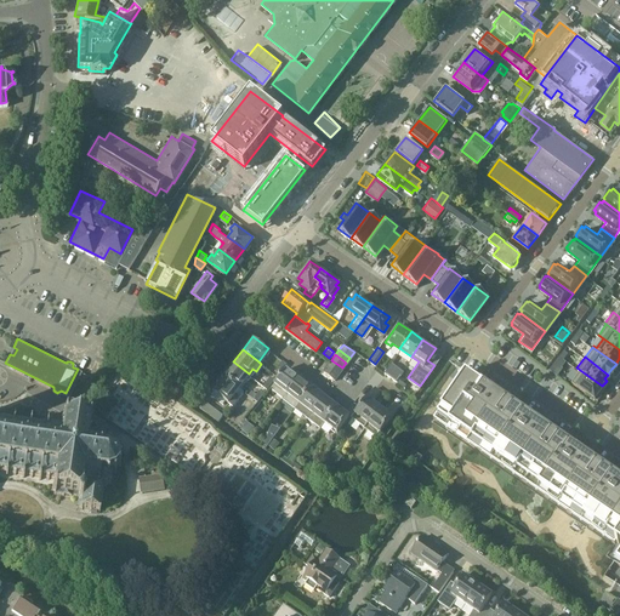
[(286,361),(282,359),(274,369),(278,372),(286,361)]
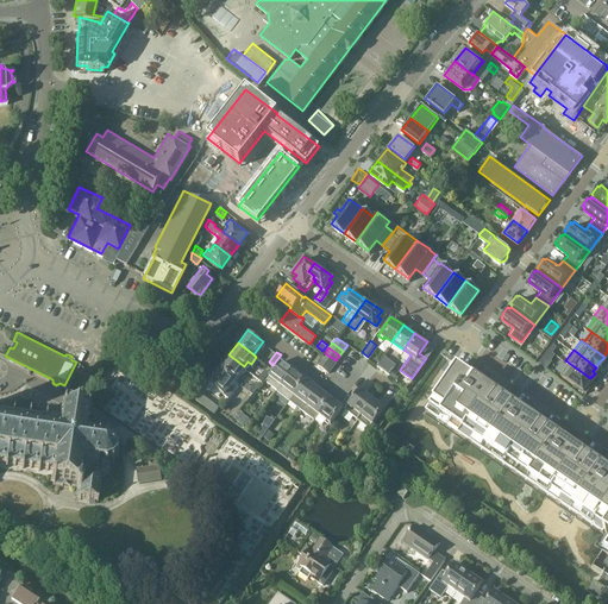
[(336,360),(325,353),(321,358),(332,365),(336,360)]
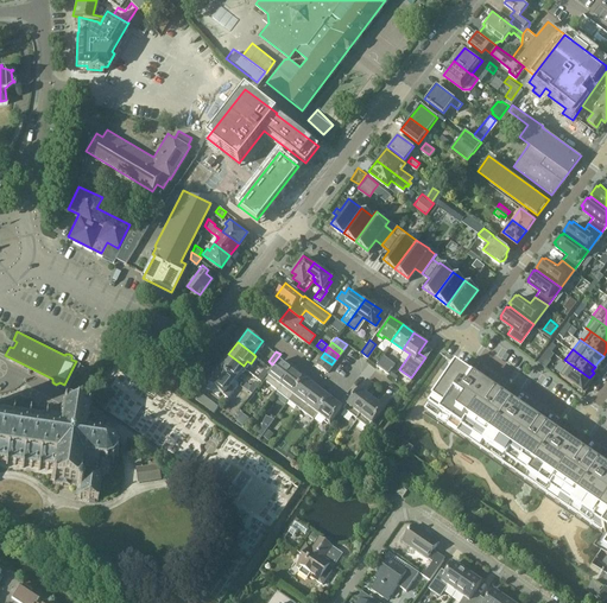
[(377,363),(389,370),(394,361),(383,353),(377,363)]
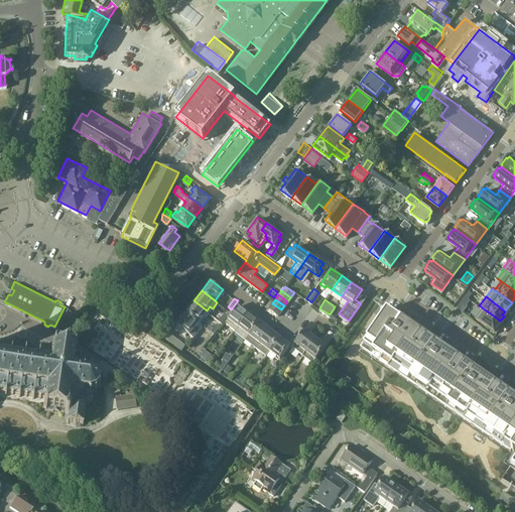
[(207,310),(194,300),(185,310),(199,321),(207,310)]
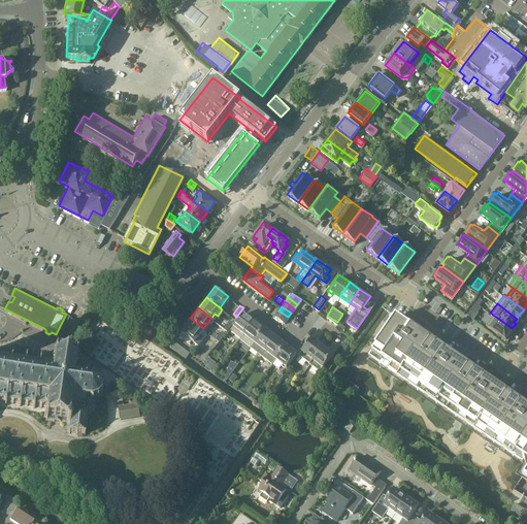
[(288,317),(278,310),(275,315),(284,322),(288,317)]
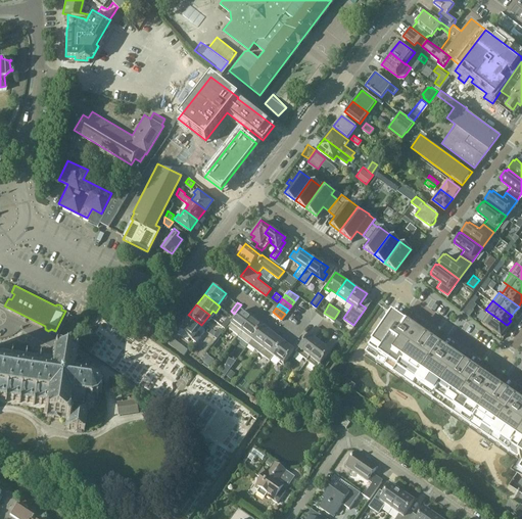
[(238,333),(251,317),(241,309),(228,325),(238,333)]
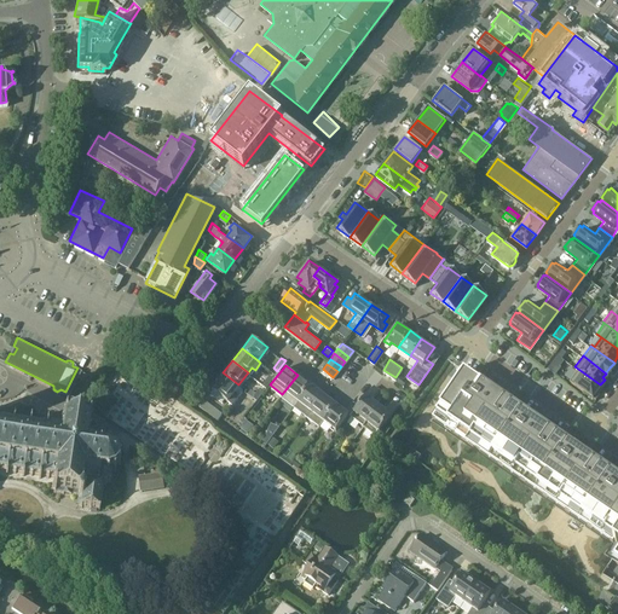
[(569,378),(593,397),(593,395),(595,397),(599,391),(598,389),(600,384),(575,366),(577,369),(569,378)]
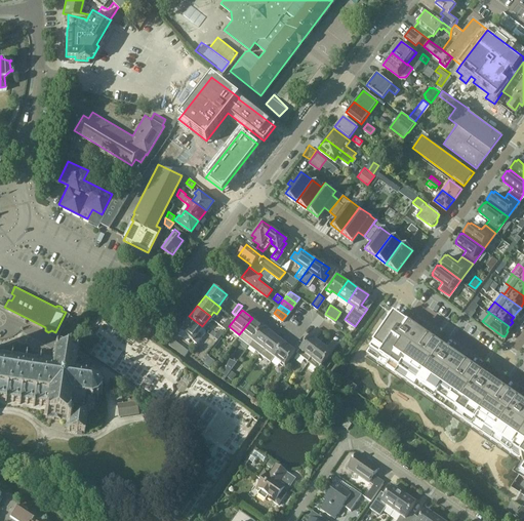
[(345,383),(508,495),(520,478),(523,471),(523,403),(393,313),(345,383)]
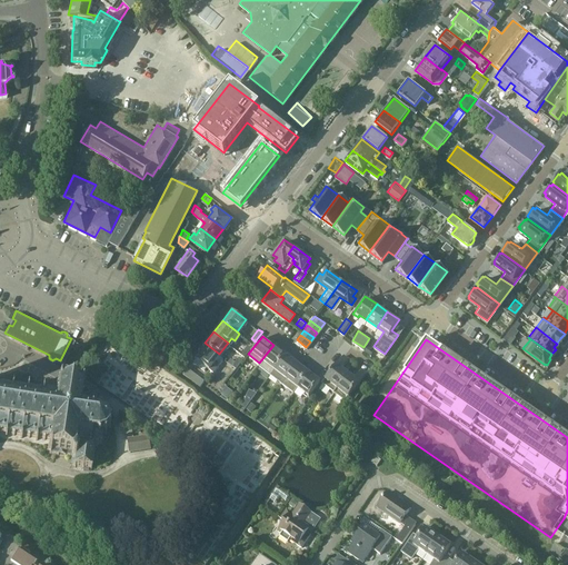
[(219,354),(205,343),(195,356),(195,357),(192,359),(205,368),(206,366),(212,370),(222,357),(219,355),(219,354)]
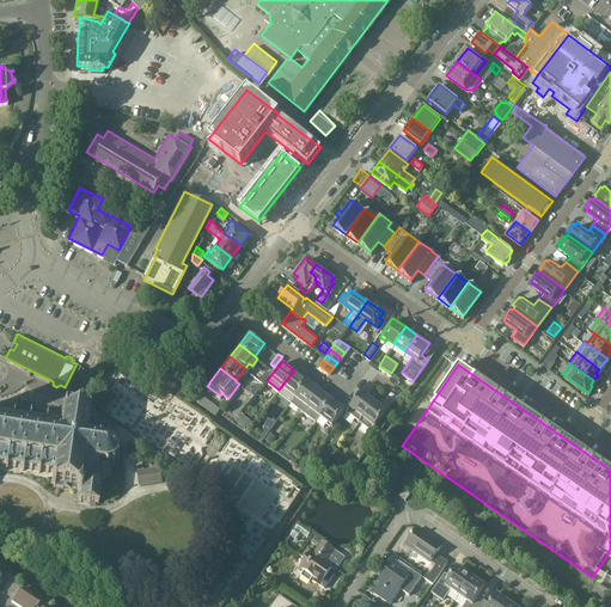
[(270,371),(266,368),(258,378),(262,381),(270,371)]
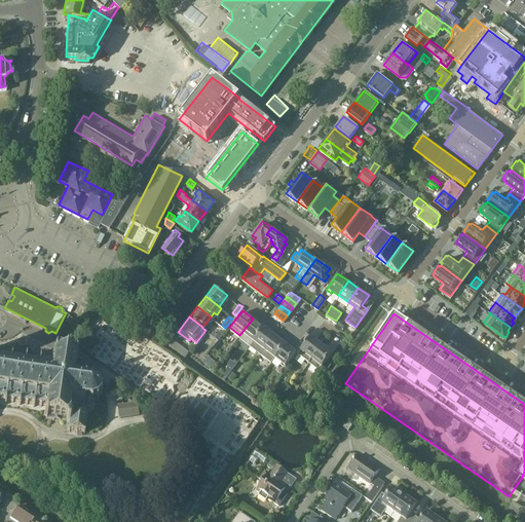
[(250,344),(264,327),(253,319),(239,335),(238,336),(250,344)]
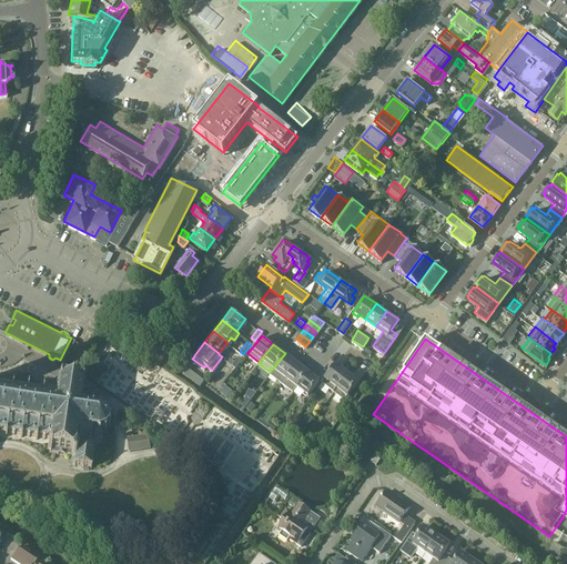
[(242,356),(238,353),(231,362),(234,365),(242,356)]
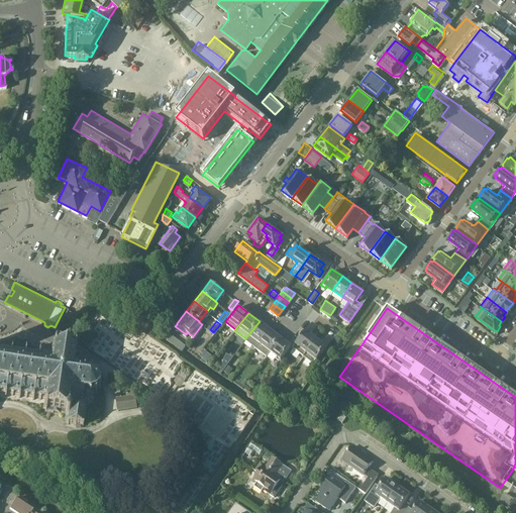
[(255,346),(270,328),(260,321),(245,338),(255,346)]
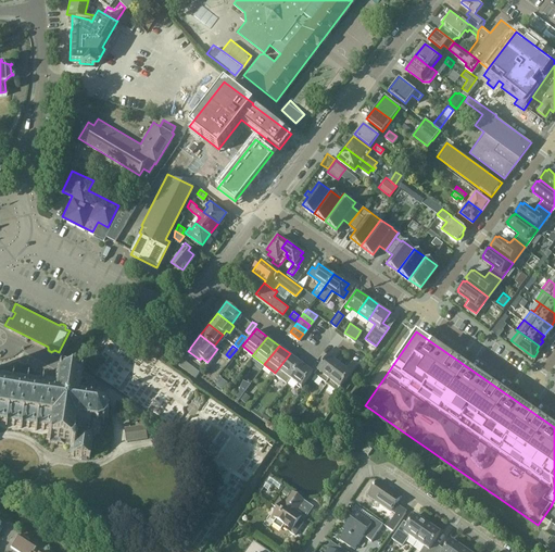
[(325,381),(339,364),(332,359),(340,350),(335,346),(314,373),(325,381)]
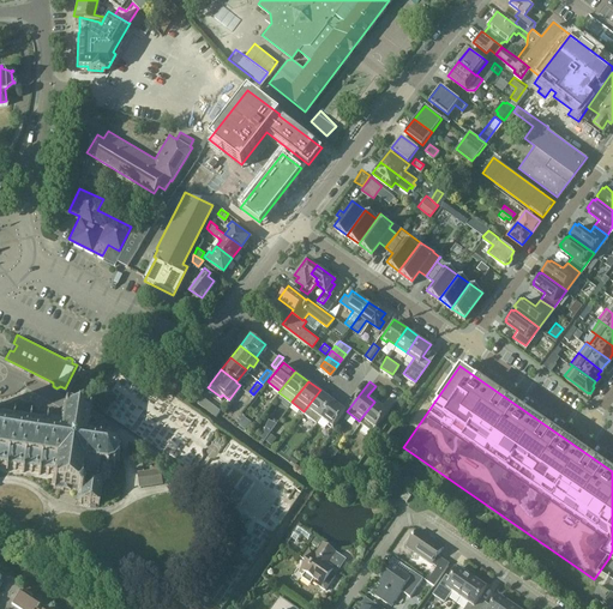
[(317,421),(332,401),(320,390),(304,411),(316,421),(316,420),(317,421)]
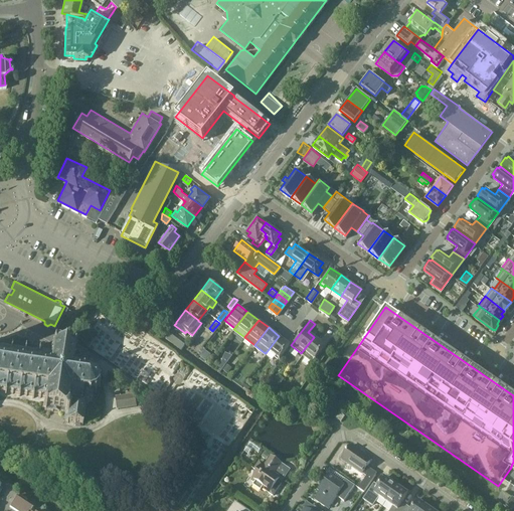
[(314,337),(301,353),(304,355),(301,359),(308,364),(311,361),(312,361),(315,357),(331,336),(327,332),(320,341),(314,337)]
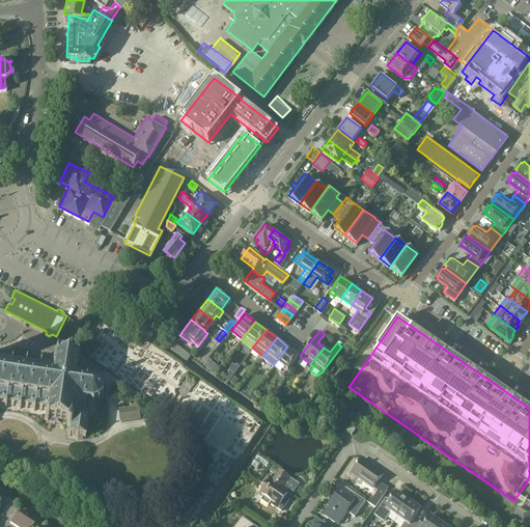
[(177,352),(186,358),(190,353),(182,347),(177,352)]
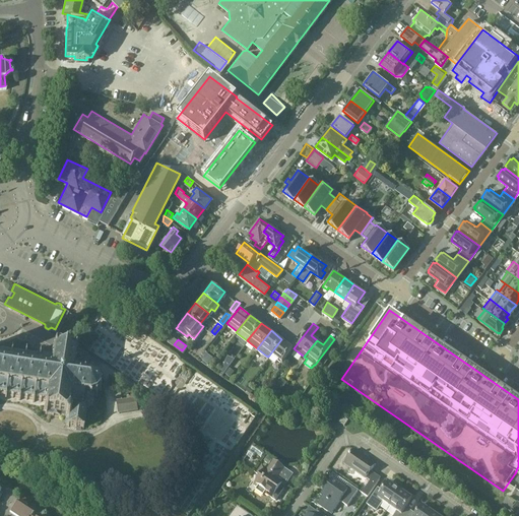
[(281,339),(268,357),(273,361),(277,357),(281,361),(292,346),(281,339)]
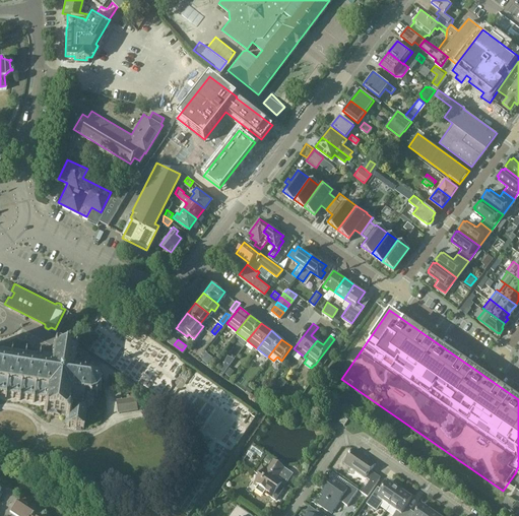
[(65,412),(63,422),(82,424),(84,405),(85,405),(86,406),(87,405),(86,404),(88,402),(90,403),(90,401),(89,400),(90,398),(91,398),(91,396),(90,396),(90,395),(89,394),(93,392),(94,393),(96,392),(95,391),(98,388),(100,389),(100,388),(98,387),(98,382),(100,382),(100,379),(98,380),(95,377),(98,375),(96,373),(94,375),(91,372),(93,370),(95,371),(95,370),(94,369),(94,366),(96,365),(96,364),(94,364),(93,363),(94,362),(93,361),(92,361),(87,361),(87,359),(85,359),(85,360),(80,360),(80,356),(82,353),(81,351),(80,352),(77,349),(78,348),(77,347),(76,348),(73,347),(73,345),(68,345),(68,343),(61,342),(61,344),(54,343),(53,346),(51,345),(51,347),(53,347),(52,357),(44,356),(44,353),(42,353),(42,355),(38,355),(38,352),(35,352),(35,353),(30,353),(30,351),(28,351),(28,352),(24,352),(24,350),(21,350),(21,352),(16,351),(16,349),(14,349),(14,350),(9,350),(9,348),(7,348),(6,350),(3,349),(3,348),(1,348),(1,349),(0,349),(0,390),(2,391),(2,393),(4,393),(5,392),(9,392),(9,394),(11,394),(11,392),(16,393),(15,395),(18,395),(18,393),(24,394),(24,396),(26,396),(26,394),(30,395),(29,397),(33,397),(33,395),(37,396),(37,397),(40,398),(40,396),(46,396),(45,405),(44,405),(43,407),(45,407),(45,409),(52,410),(52,412),(58,412),(58,411),(65,412)]
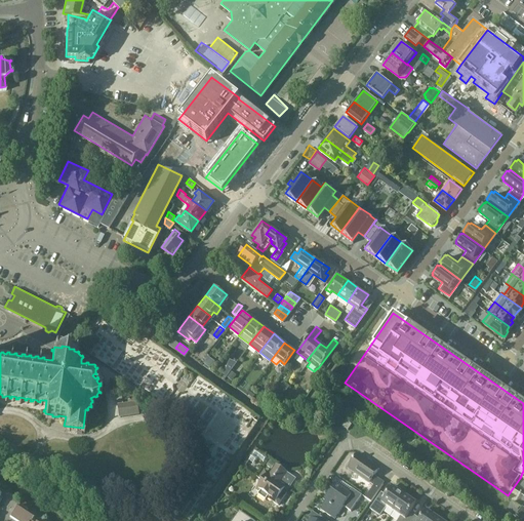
[(216,360),(211,356),(206,363),(211,367),(216,360)]
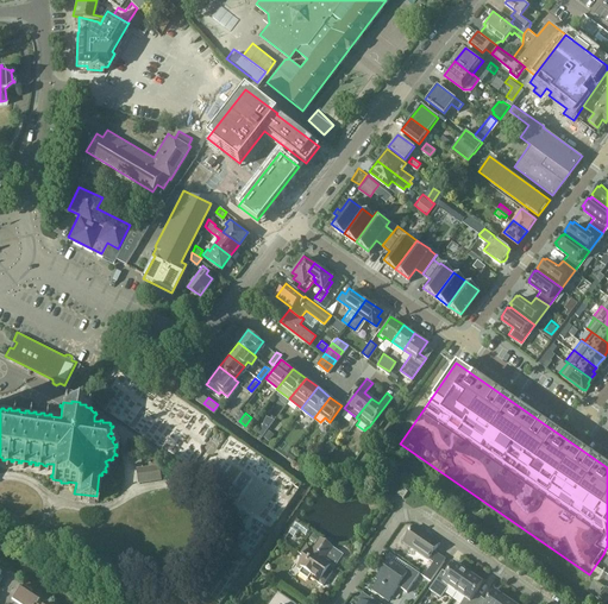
[(259,435),(267,426),(262,422),(255,432),(259,435)]
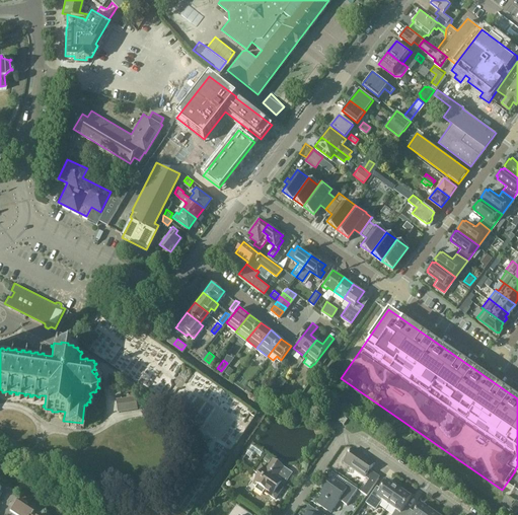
[(116,395),(118,408),(136,405),(134,391),(116,395)]
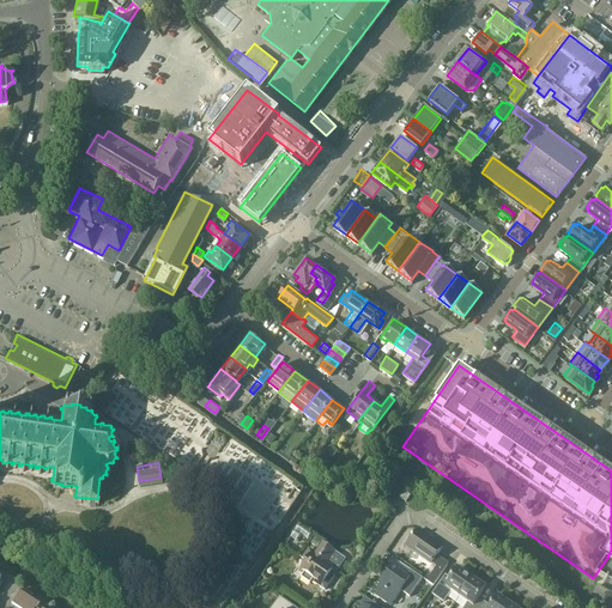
[(435,564),(425,577),(432,582),(447,563),(435,554),(441,543),(416,527),(405,542),(412,547),(410,552),(410,554),(414,558),(417,558),(420,553),(435,564)]
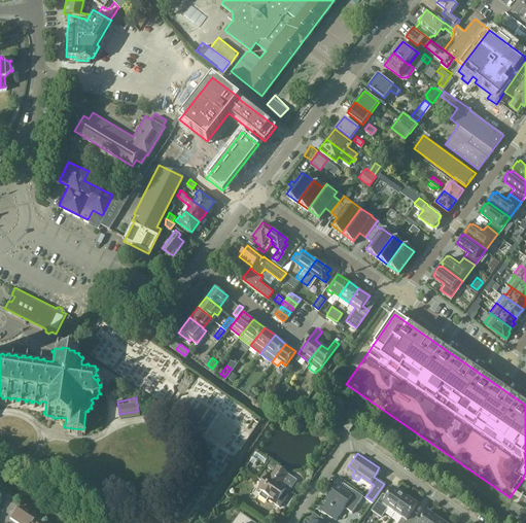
[(278,503),(287,490),(277,483),(284,473),(276,466),(271,475),(265,469),(259,478),(263,480),(255,488),(278,503)]
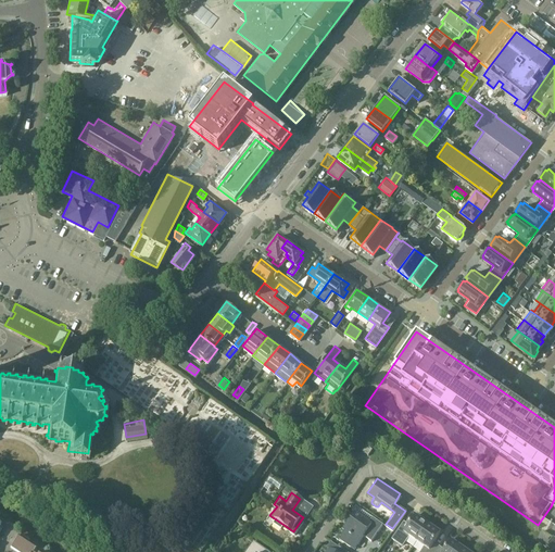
[(370,538),(382,522),(371,514),(368,519),(353,510),(345,521),(348,523),(338,536),(353,547),(363,534),(370,538)]
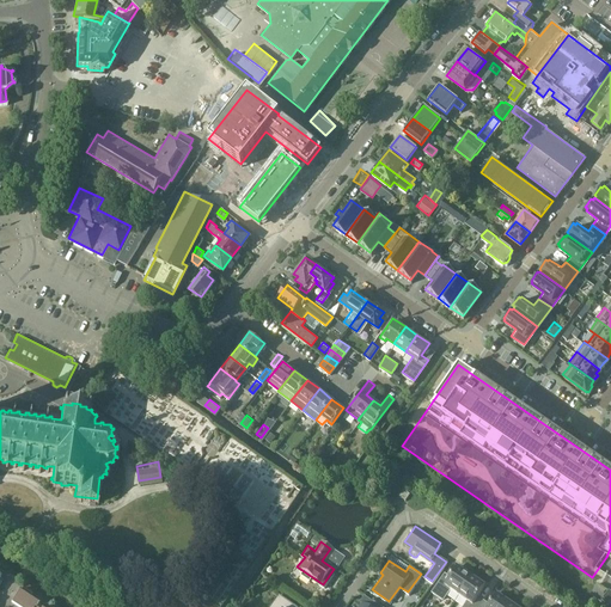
[(440,596),(444,592),(446,593),(450,587),(458,592),(471,571),(458,563),(447,578),(441,574),(429,589),(440,596)]
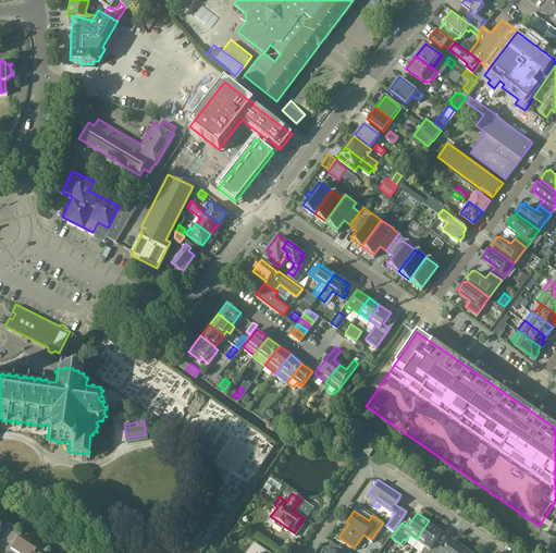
[(433,552),(437,548),(432,543),(442,529),(429,520),(417,539),(423,544),(420,550),(421,551),(419,552),(433,552)]
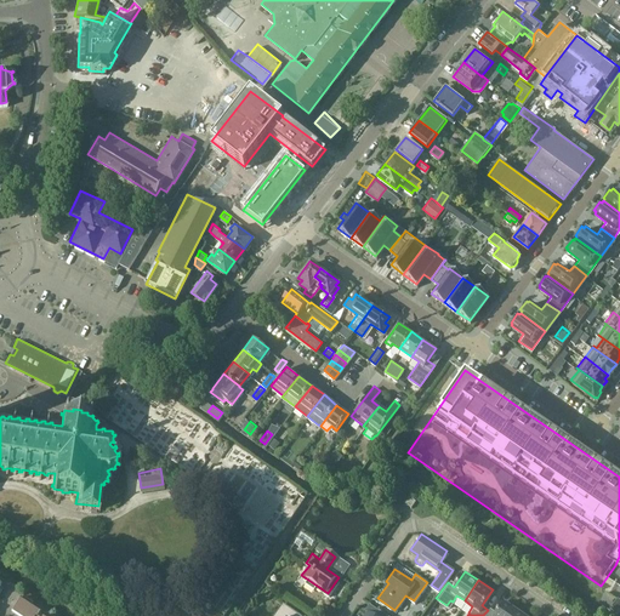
[(17,615),(18,615),(21,615),(33,615),(39,609),(40,606),(21,593),(5,615),(17,615)]
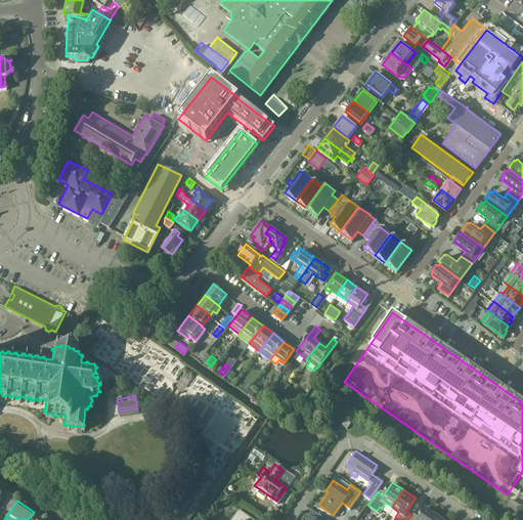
[(432,519),(437,513),(426,506),(417,518),(411,515),(407,519),(432,519)]
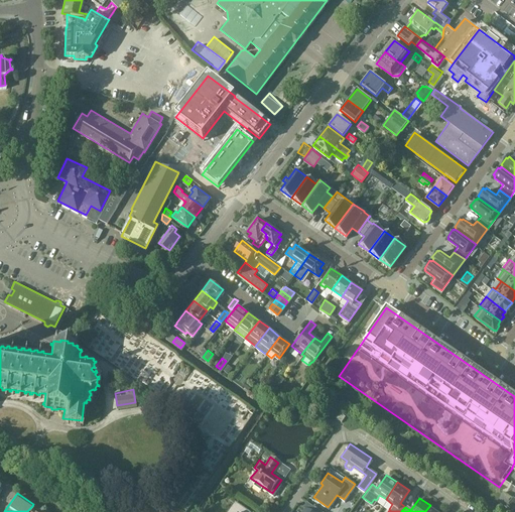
[(249,511),(251,510),(234,499),(225,511),(249,511)]
